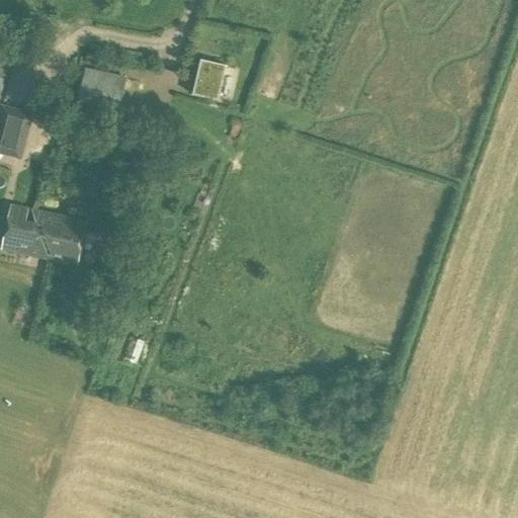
[(0,95),(9,55),(0,53),(0,95)]
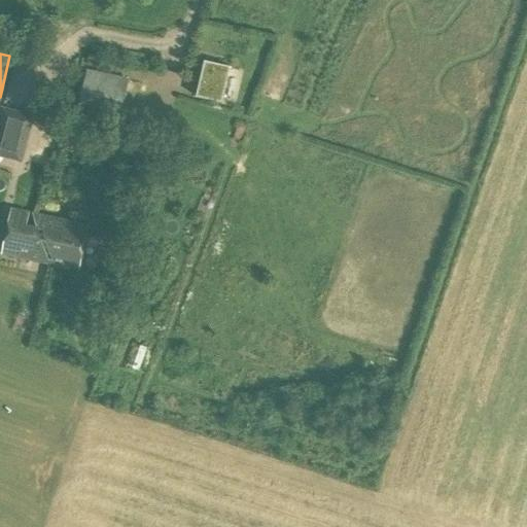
[(195,96),(221,102),(230,66),(203,60),(195,96)]
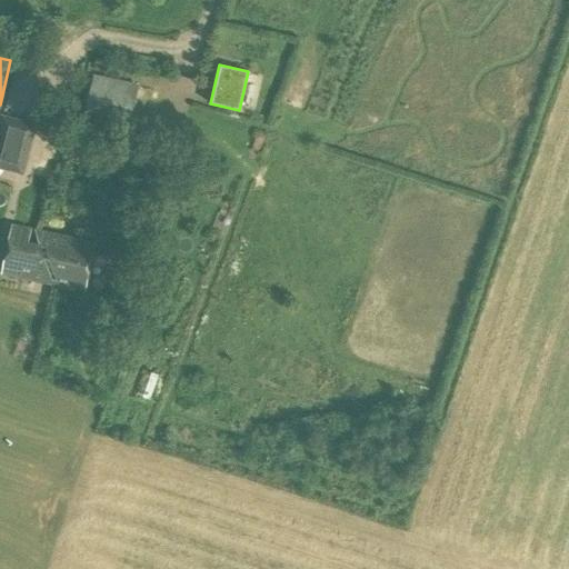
[(261,110),(266,73),(252,71),(247,108),(261,110)]
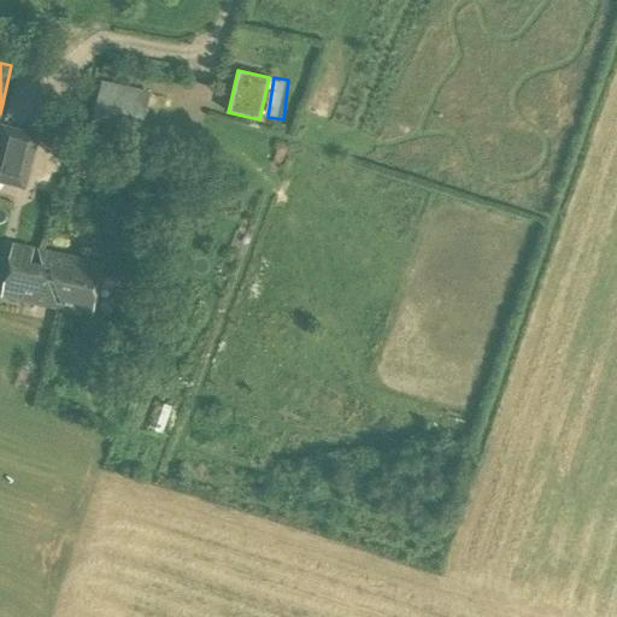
[(110,117),(115,95),(129,98),(124,121),(141,124),(147,93),(100,83),(93,113),(110,117)]
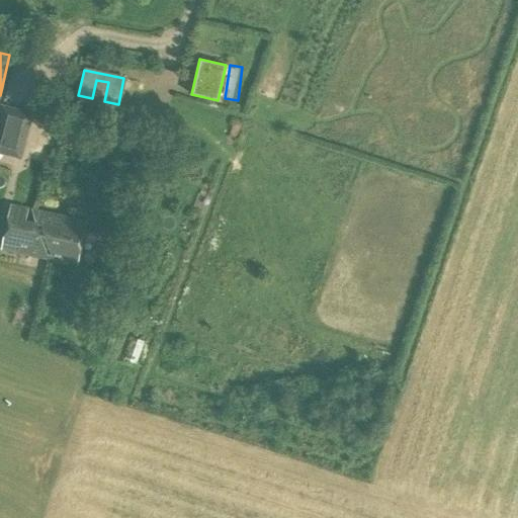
[(34,113),(0,104),(0,155),(22,161),(34,113)]
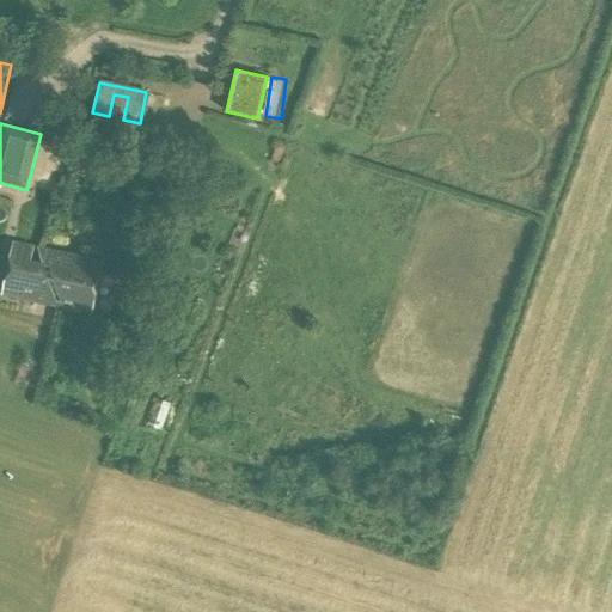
[(91,314),(103,259),(13,240),(1,295),(91,314)]
